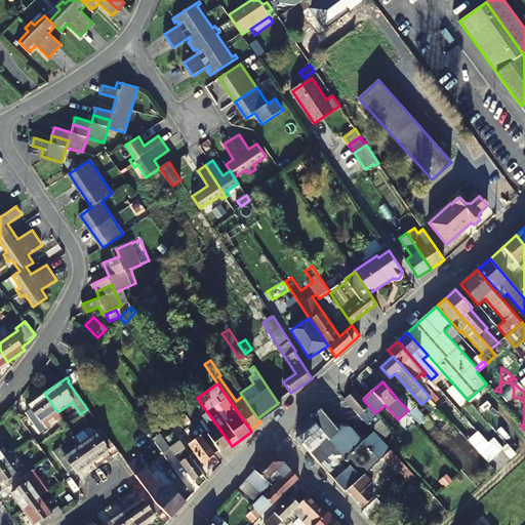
[(371,428),(380,420),(355,391),(346,399),(371,428)]
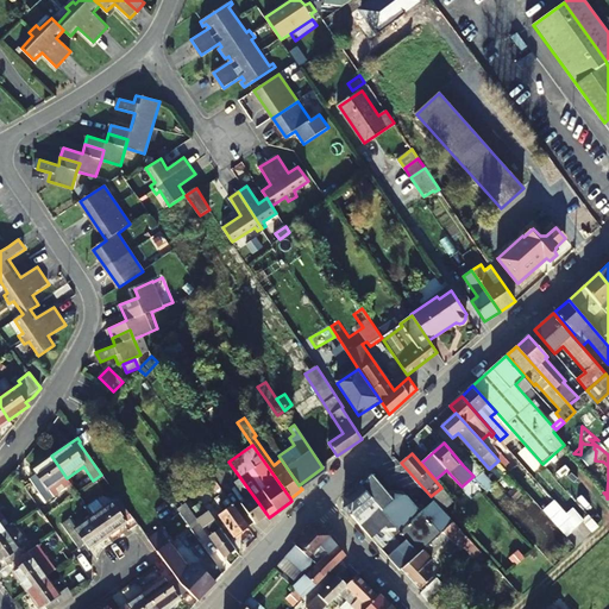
[(54,496),(48,487),(64,475),(51,456),(32,469),(35,473),(29,477),(45,501),(54,496)]
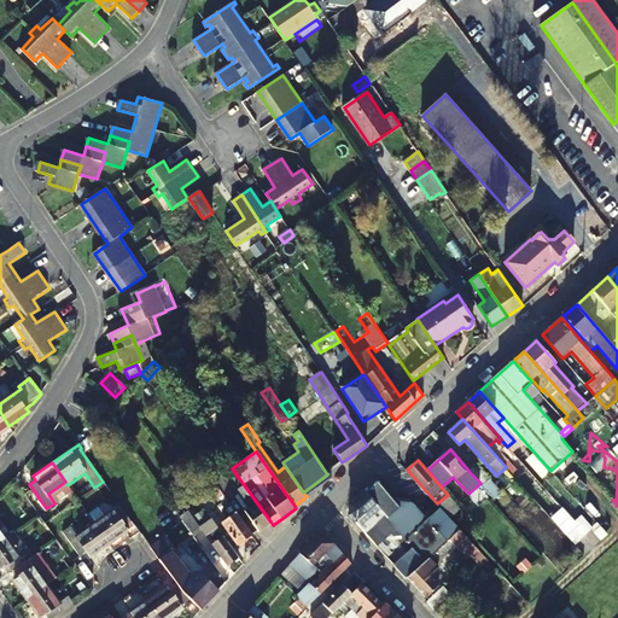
[(481,483),(495,500),(502,493),(477,465),(470,472),(481,483)]
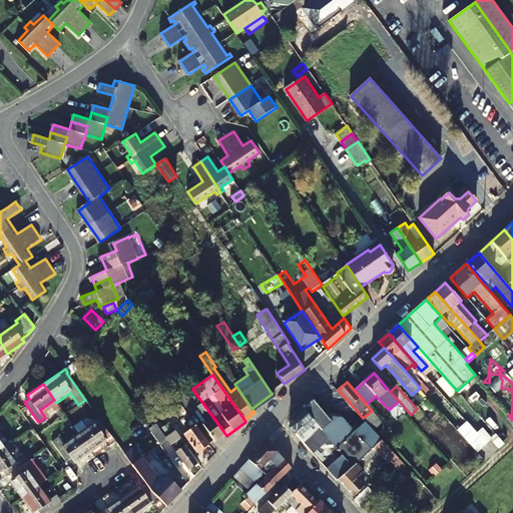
[(202,424),(215,441),(224,433),(192,389),(178,399),(189,415),(195,411),(203,423),(202,424)]
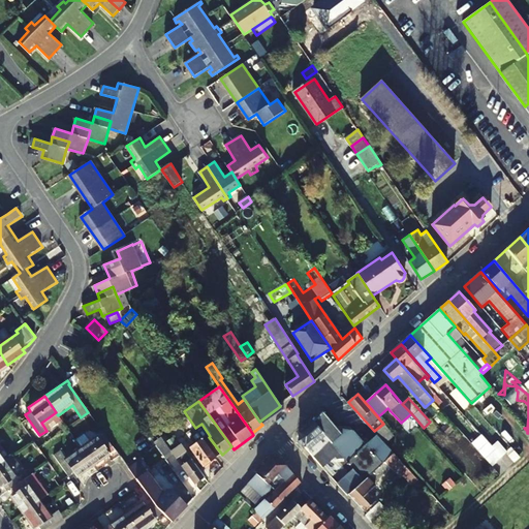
[(189,446),(204,466),(216,457),(181,408),(175,412),(188,432),(187,433),(194,443),(189,446)]
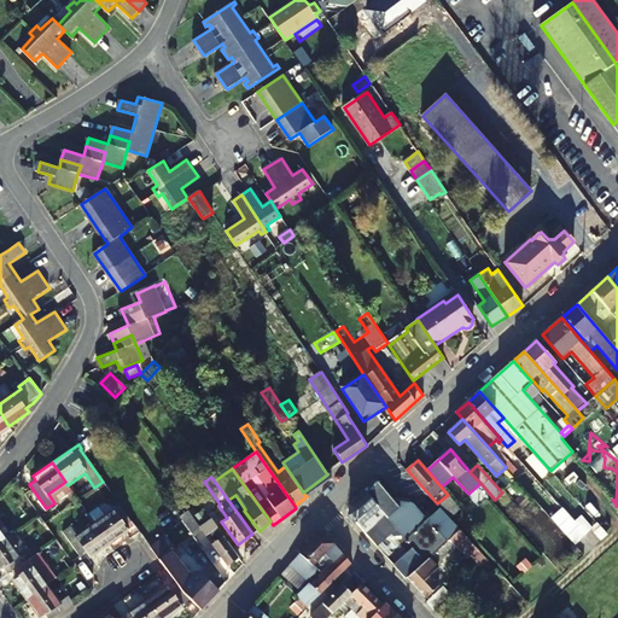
[(378,482),(375,484),(392,503),(394,502),(396,505),(397,502),(404,503),(417,516),(426,517),(429,519),(414,501),(394,501),(378,482)]
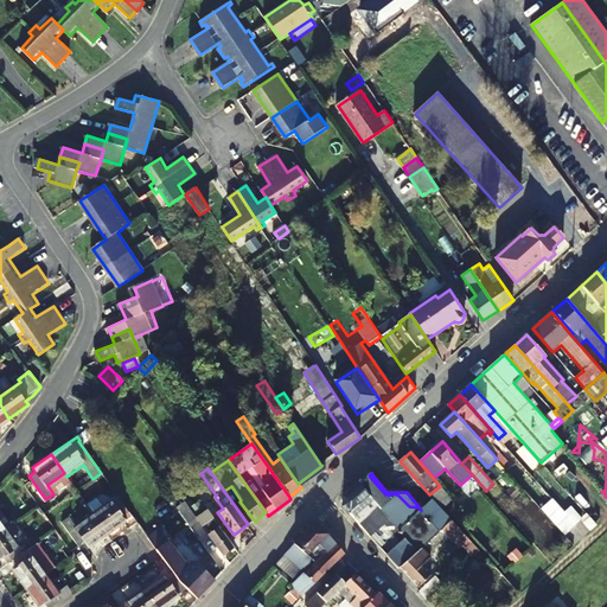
[(441,509),(433,499),(421,510),(419,508),(409,506),(397,494),(390,493),(389,496),(387,493),(385,494),(369,475),(359,484),(389,518),(417,551),(452,521),(441,509)]
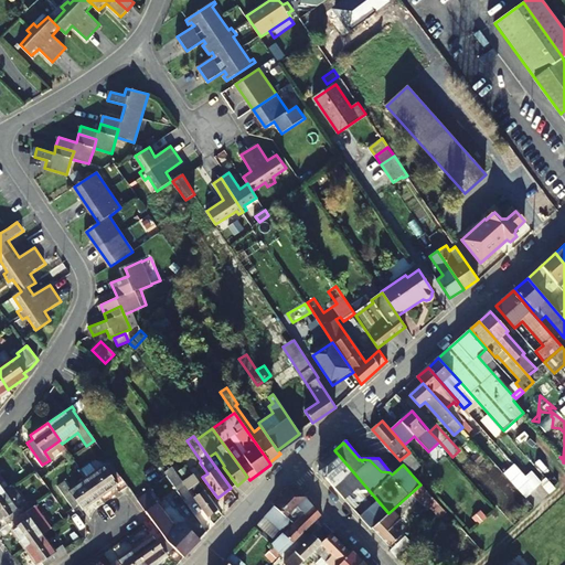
[(318,470),(344,499),(362,482),(334,450),(319,464),(318,470)]
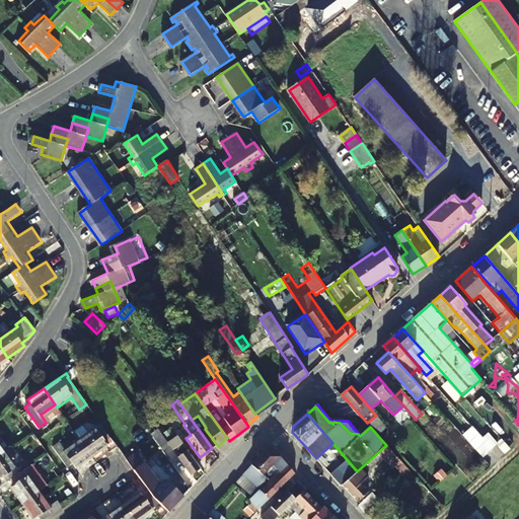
[(376,416),(367,423),(370,427),(377,435),(382,430),(377,424),(380,421),(376,416)]
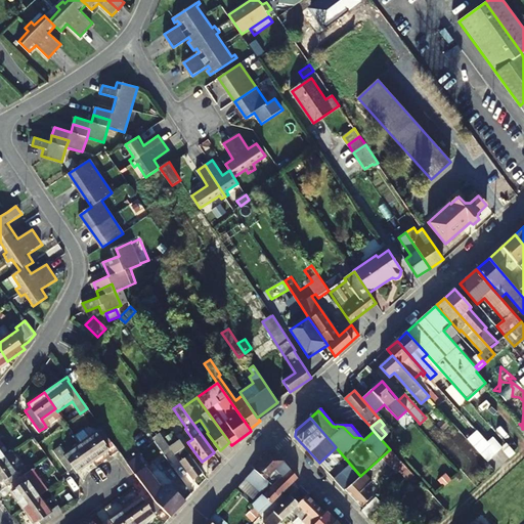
[(100,427),(97,429),(99,432),(81,444),(92,461),(107,449),(105,445),(111,441),(100,427)]
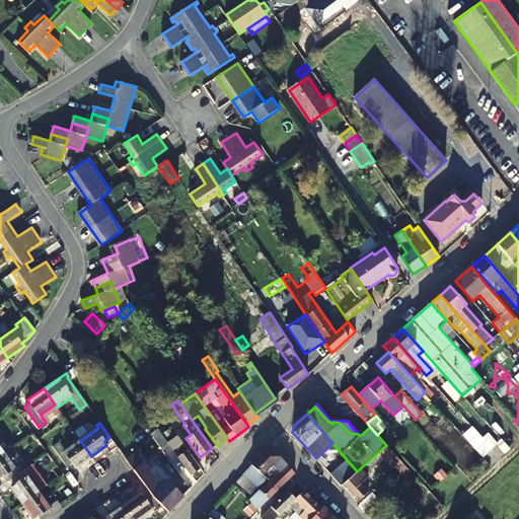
[(167,442),(158,429),(151,434),(162,449),(162,450),(169,445),(172,450),(175,448),(180,455),(177,457),(191,475),(201,468),(177,435),(167,442)]
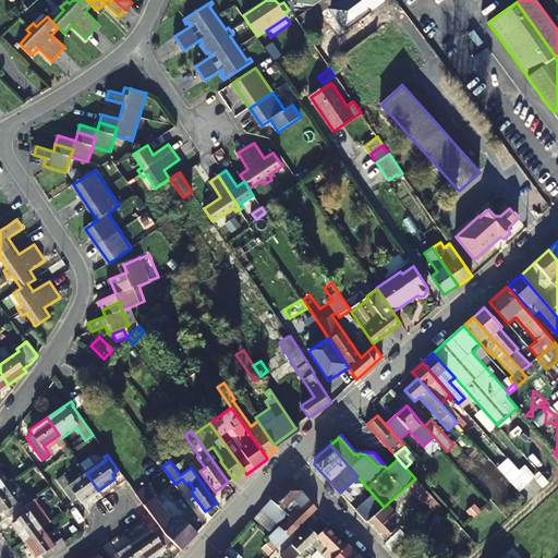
[(183,461),(176,468),(181,474),(189,468),(183,461)]
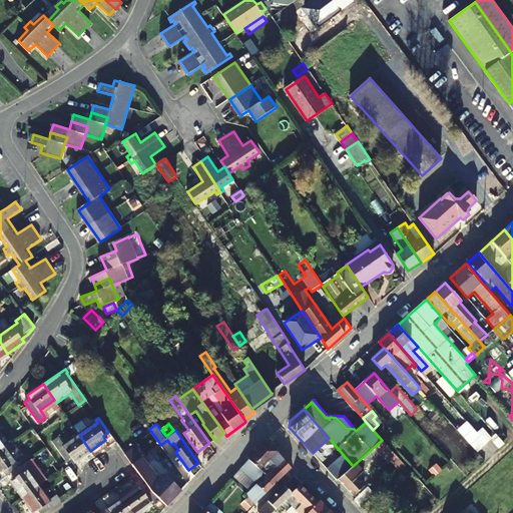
[(0,449),(9,443),(2,434),(0,435),(0,427),(1,427),(0,425),(0,449)]
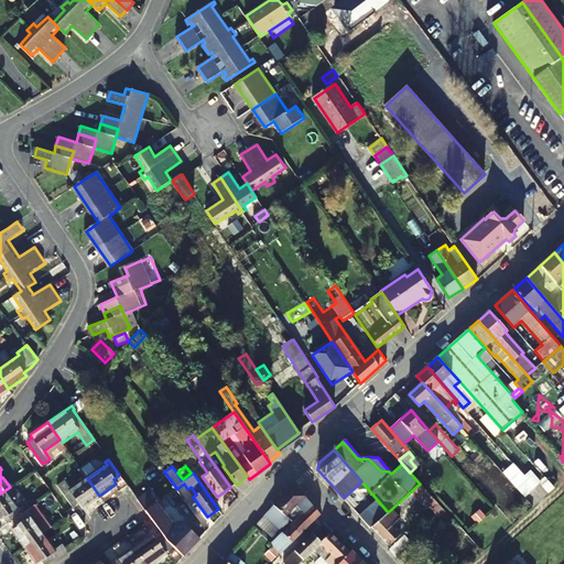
[(481,469),(473,478),(500,508),(517,492),(501,476),(494,483),(481,469)]
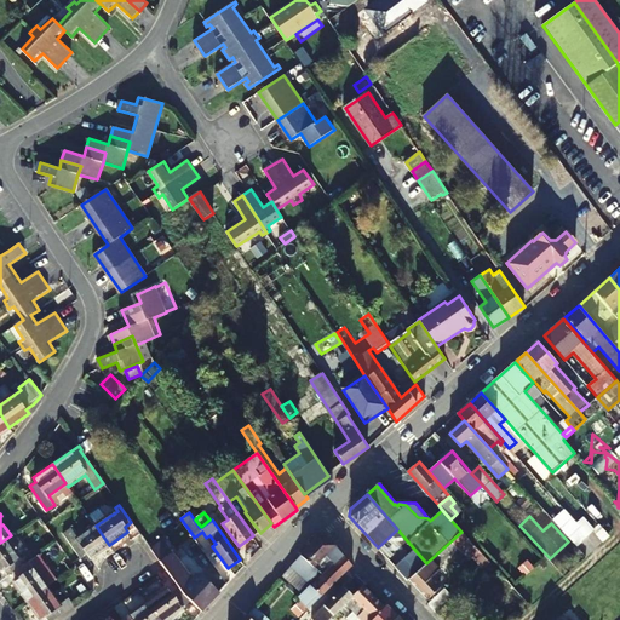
[(593,532),(583,518),(578,524),(589,537),(593,532)]
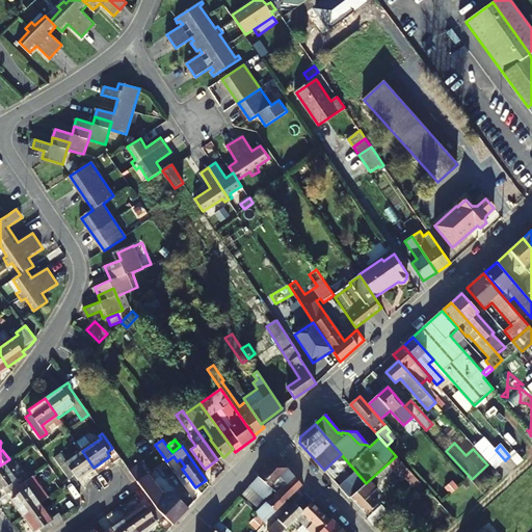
[(505,460),(496,450),(489,454),(499,466),(505,460)]
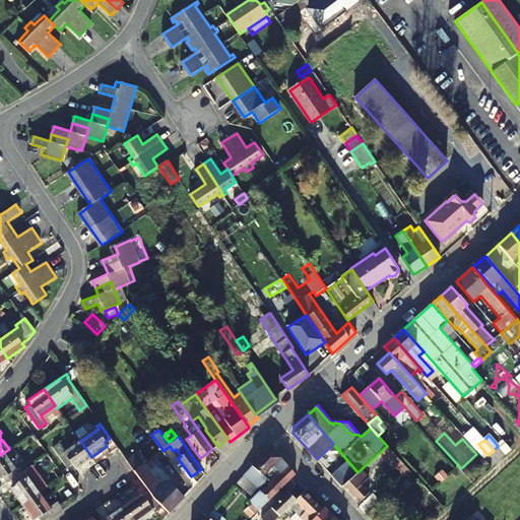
[(73,464),(75,468),(91,457),(80,441),(65,451),(59,442),(52,447),(67,468),(73,464)]
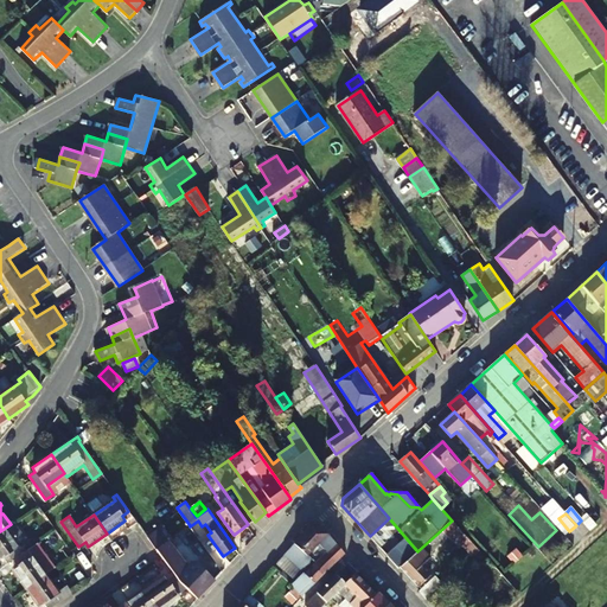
[(417,551),(401,567),(419,587),(430,576),(421,566),(430,558),(429,556),(434,553),(435,548),(448,537),(459,549),(462,547),(473,557),(480,551),(452,521),(417,551)]
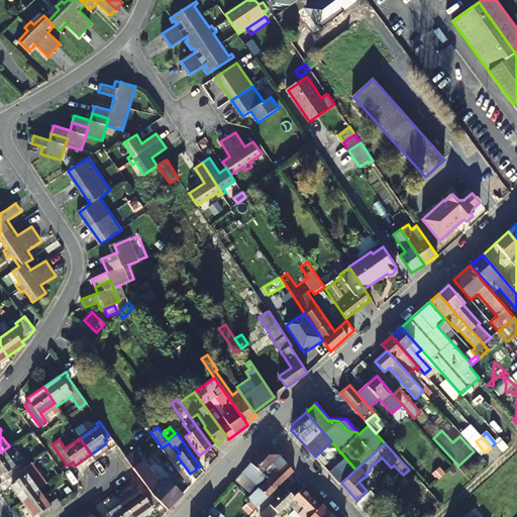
[(10,458),(17,453),(11,444),(9,446),(0,452),(0,476),(2,475),(6,480),(10,477),(23,468),(21,463),(16,468),(10,458)]
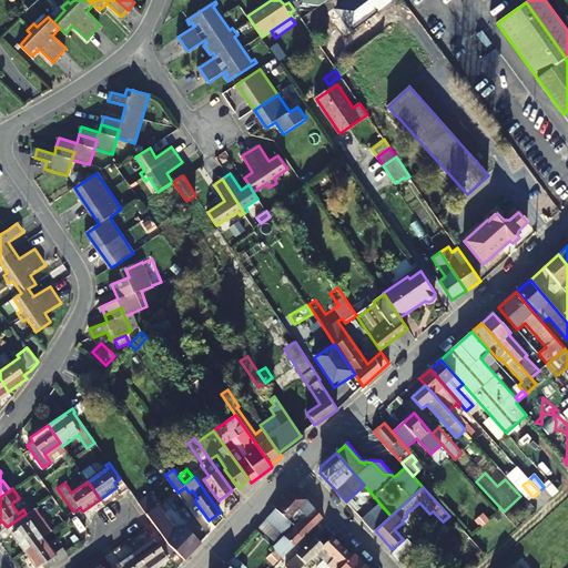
[(291,493),(266,520),(283,537),(276,544),(272,547),(283,559),(315,527),(322,519),(300,493),(291,493)]
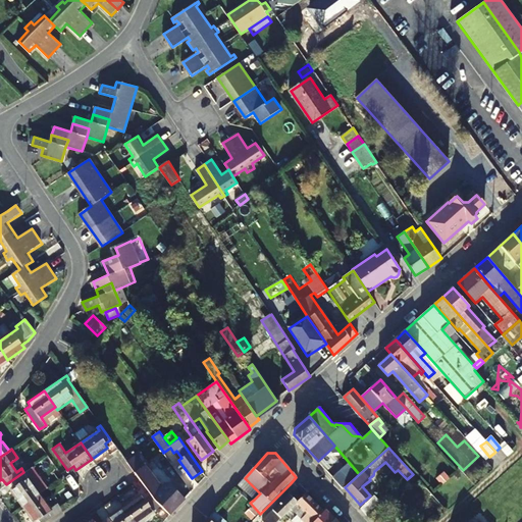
[(127,462),(135,472),(157,503),(169,515),(185,499),(164,479),(160,485),(138,455),(127,462)]
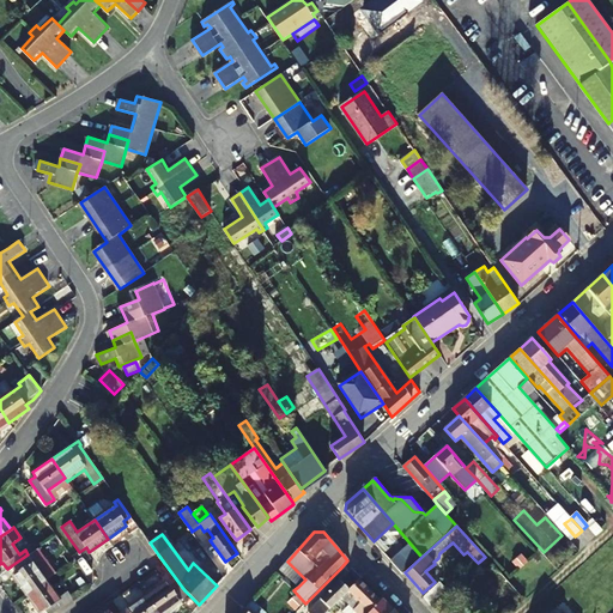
[(188,554),(199,547),(189,534),(178,541),(188,554)]
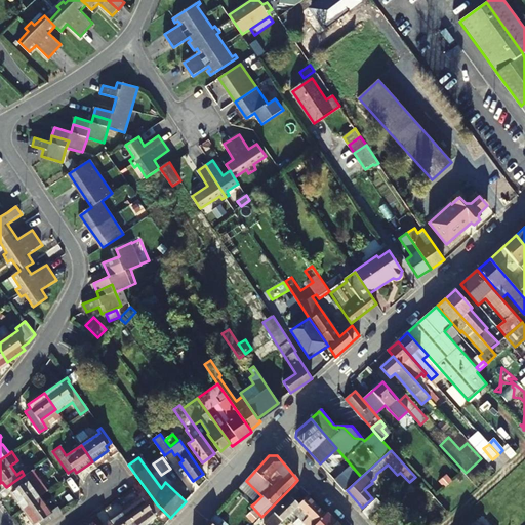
[(333,479),(348,468),(344,462),(329,474),(333,479)]
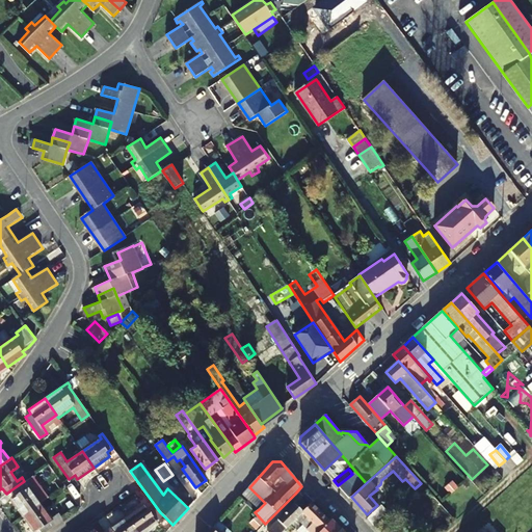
[(28,488),(37,482),(32,476),(24,481),(10,490),(16,497),(11,500),(23,515),(40,504),(28,488)]
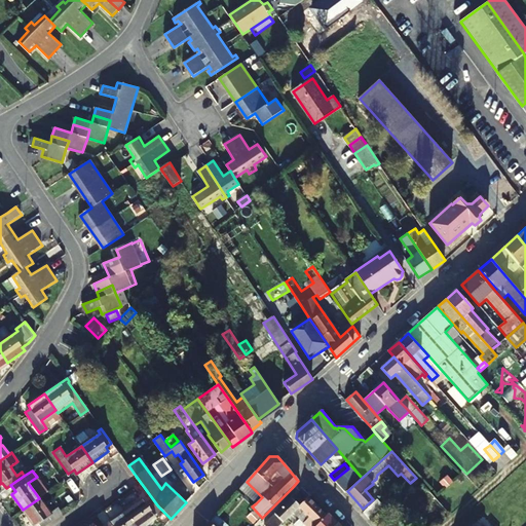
[(262,497),(247,482),(240,488),(256,503),(262,497)]
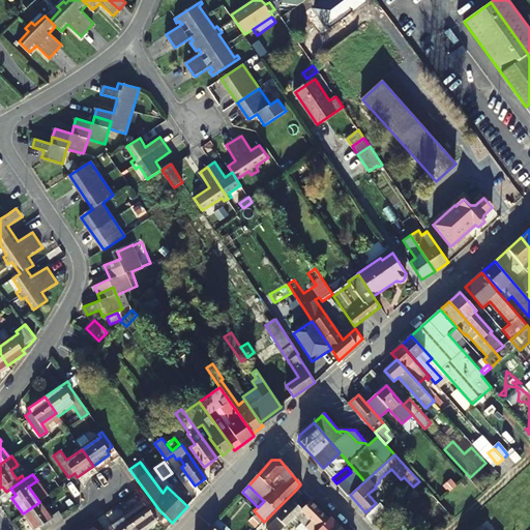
[(39,529),(46,529),(62,519),(57,511),(50,517),(39,502),(23,513),(34,529),(38,527),(39,529)]
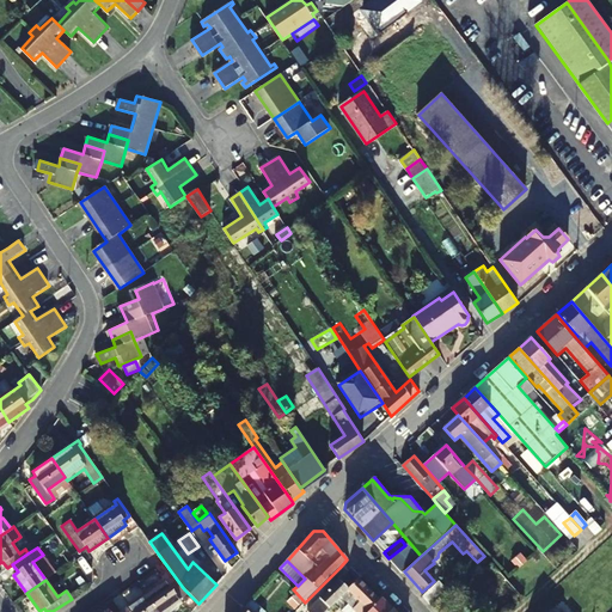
[(160,611),(185,594),(175,580),(169,585),(166,580),(147,594),(160,611)]
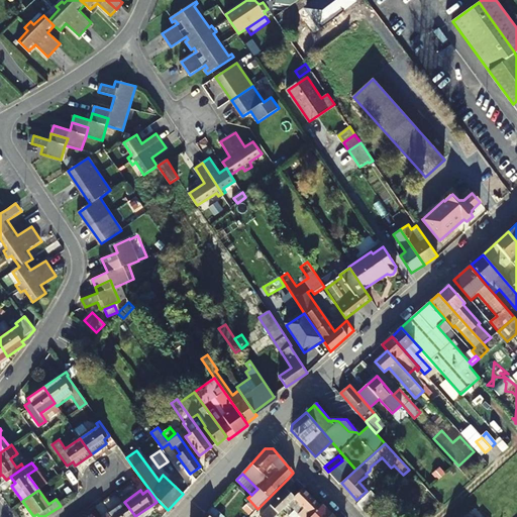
[(267,516),(275,516),(288,505),(293,499),(285,491),(263,512),(267,516)]
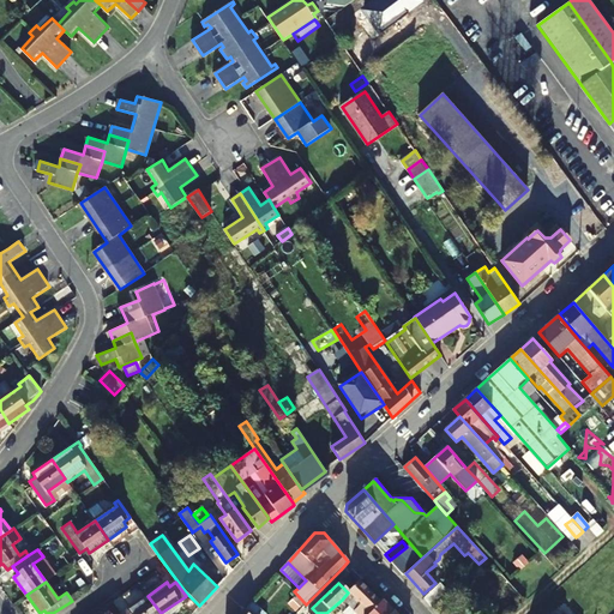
[(355,613),(368,613),(380,603),(359,583),(348,593),(342,600),(355,613)]
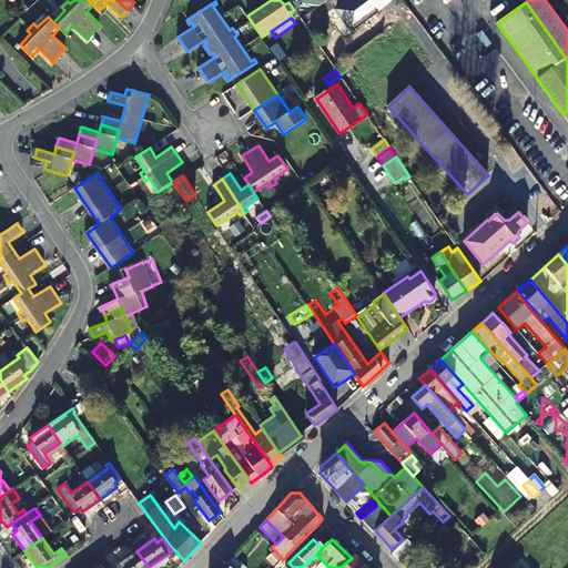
[(414,547),(407,539),(393,553),(399,560),(414,547)]
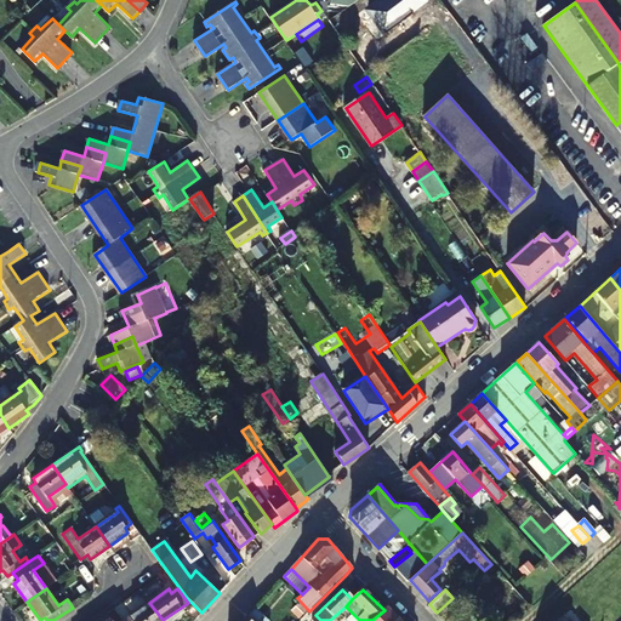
[(131,616),(134,619),(130,620),(163,620),(149,603),(131,616)]
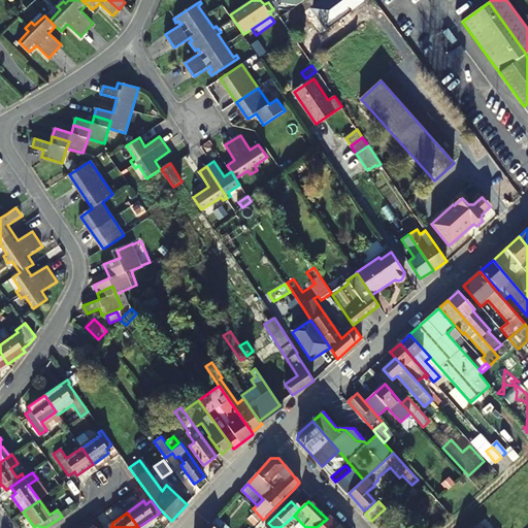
[(337,527),(338,527),(329,517),(327,519),(317,527),(337,527)]
